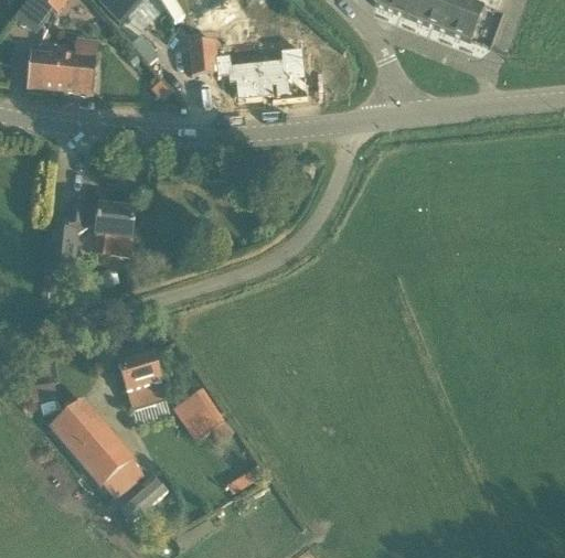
[(44,0),(53,8),(56,10),(64,0),(44,0)]
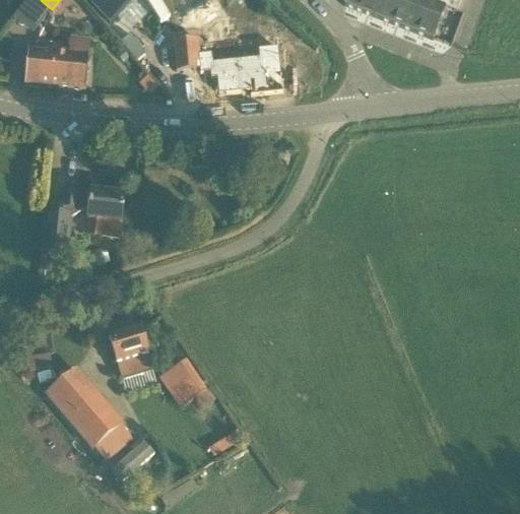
[(347,0),(394,18),(402,0),(347,0)]
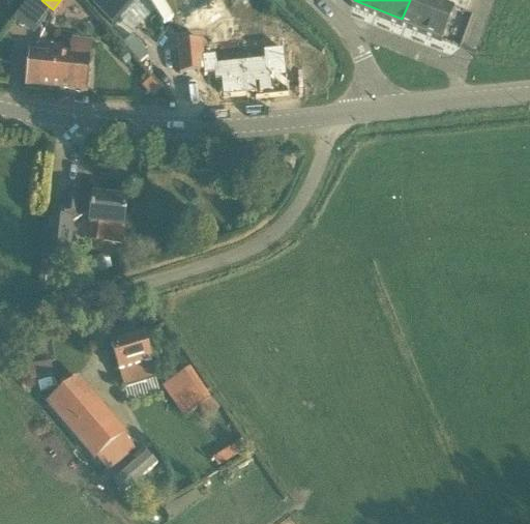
[(410,0),(402,19),(441,34),(453,3),(466,8),(469,0),(410,0)]
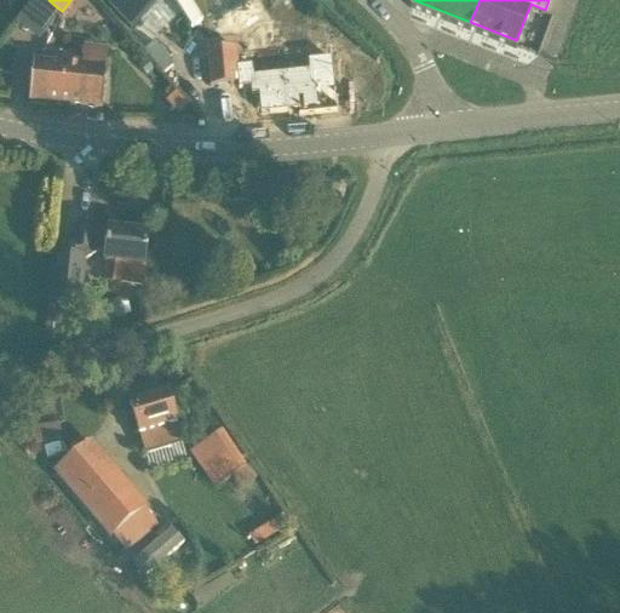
[(103,102),(107,63),(108,41),(82,39),(81,61),(33,56),(29,95),(103,102)]
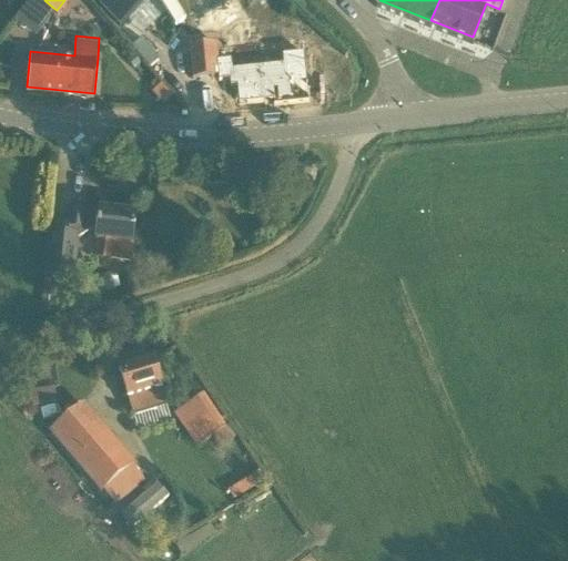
[(216,38),(190,40),(192,72),(219,70),(219,55),(216,38)]
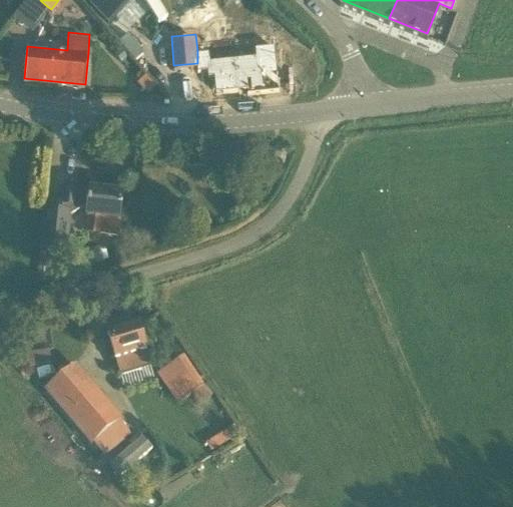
[(197,50),(197,63),(197,69),(206,69),(207,75),(213,74),(215,90),(246,87),(246,91),(279,88),(275,43),(253,45),(254,53),(210,58),(209,49),(197,50)]
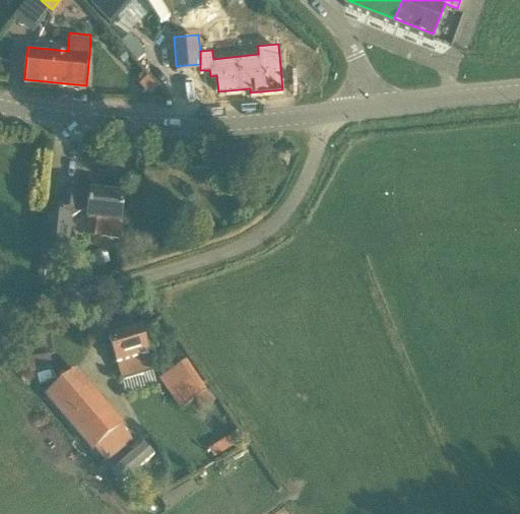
[(79,187),(79,182),(65,181),(63,203),(77,204),(77,198),(89,199),(85,232),(103,234),(105,216),(121,218),(124,190),(91,186),(91,188),(79,187)]
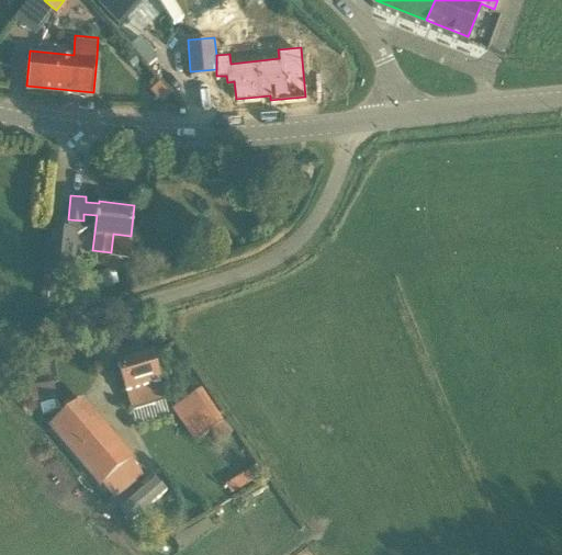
[(131,404),(153,397),(164,394),(159,380),(150,351),(117,361),(131,404)]
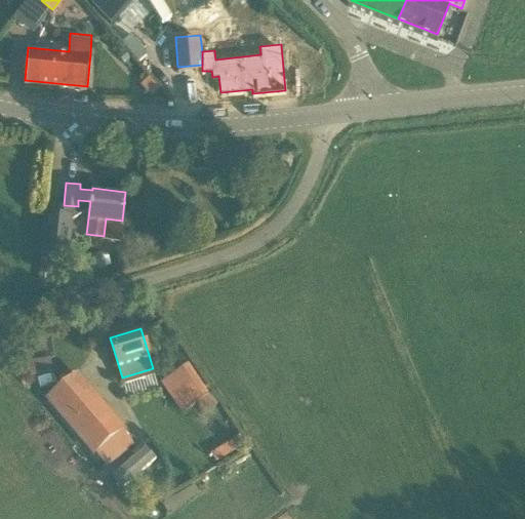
[(21,346),(31,348),(33,341),(23,338),(21,346)]
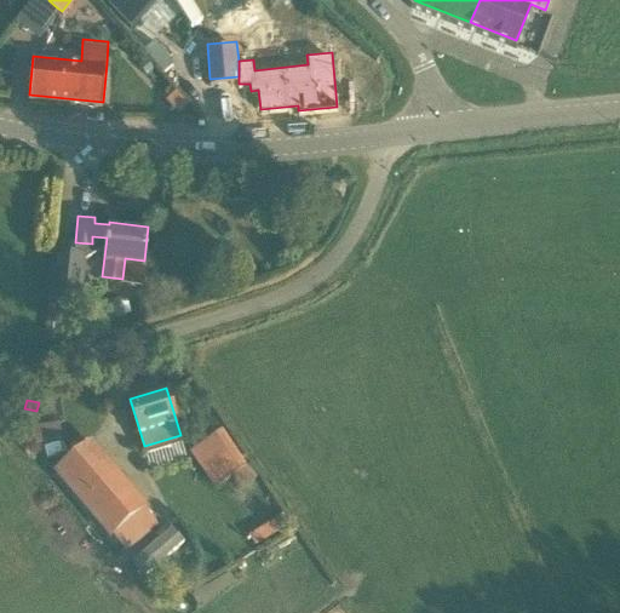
[(199,420),(207,434),(189,445),(213,482),(231,469),(239,480),(252,470),(212,412),(199,420)]
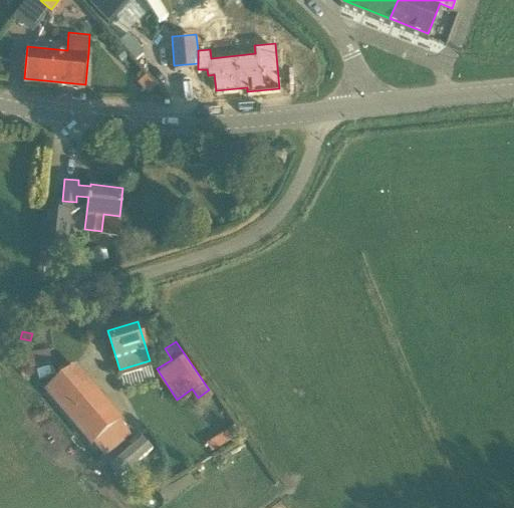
[(84,375),(58,398),(92,438),(118,417),(84,375)]
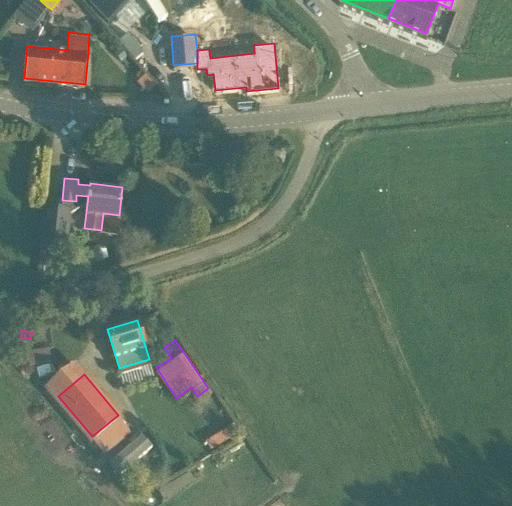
[(141,431),(108,459),(118,472),(152,443),(141,431)]
